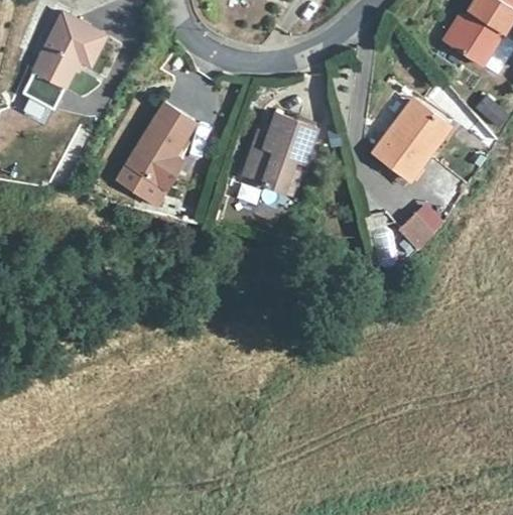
[(512,11),(512,0),(471,0),(444,43),(479,66),(512,11)]
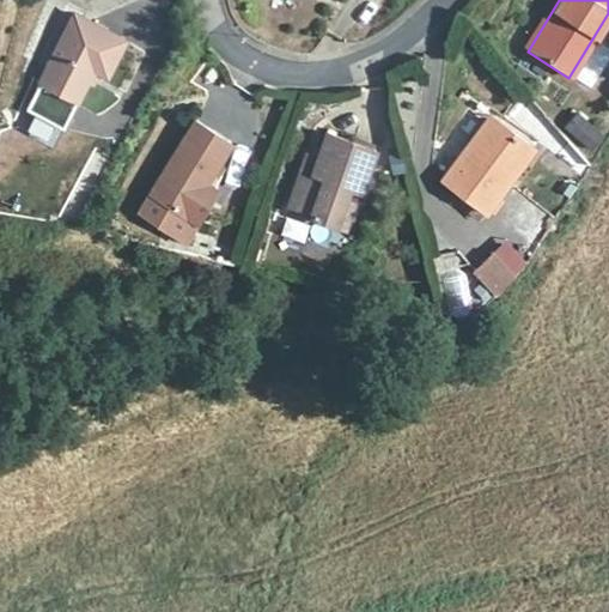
[(121,41),(72,16),(37,84),(72,101),(89,68),(103,74),(121,41)]
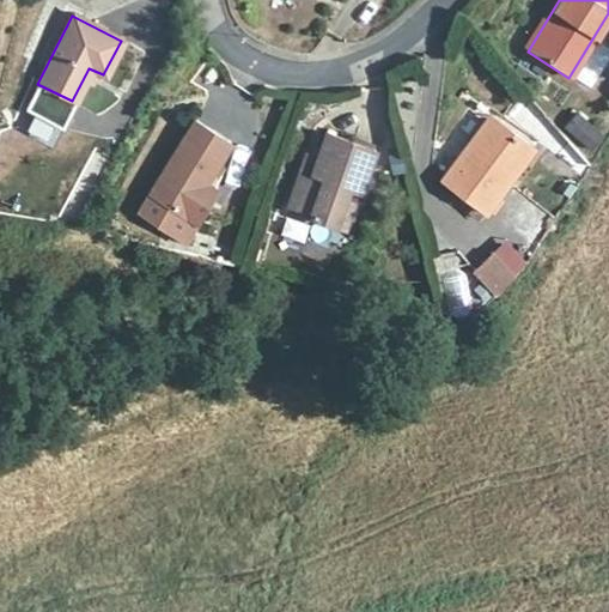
[(542,84),(517,70),(512,76),(537,91),(542,84)]
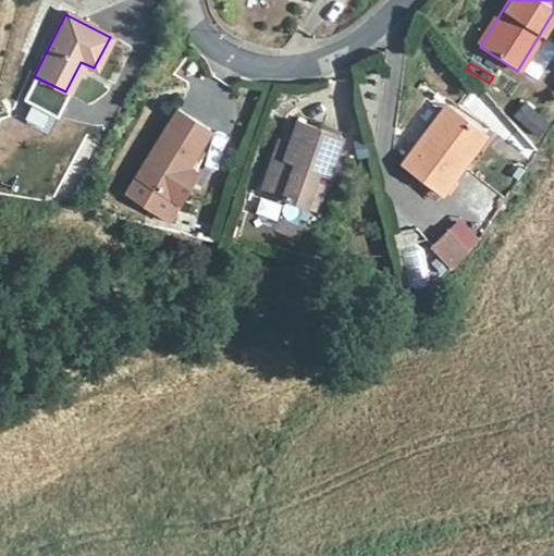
[(450,110),(443,106),(420,136),(427,141),(450,110)]
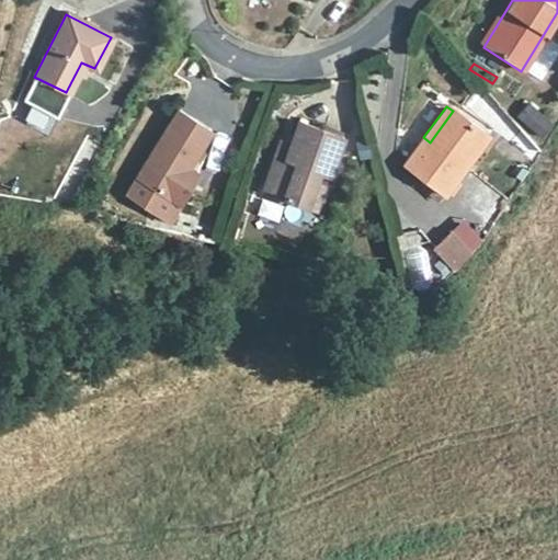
[(486,136),(453,111),(430,143),(423,137),(402,167),(422,181),(443,196),(486,136)]
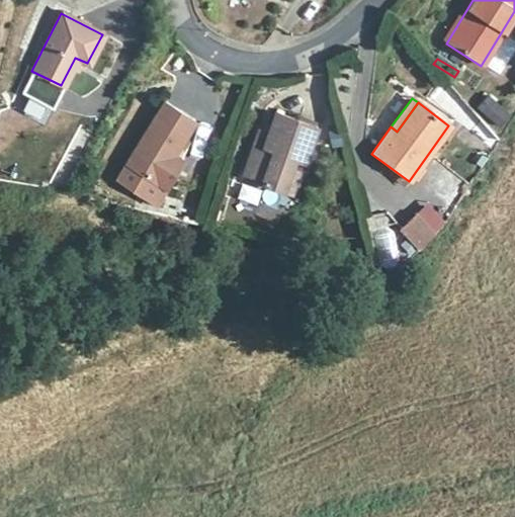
[(192,122),(162,103),(124,165),(162,188),(174,169),(167,164),(172,155),(192,122)]
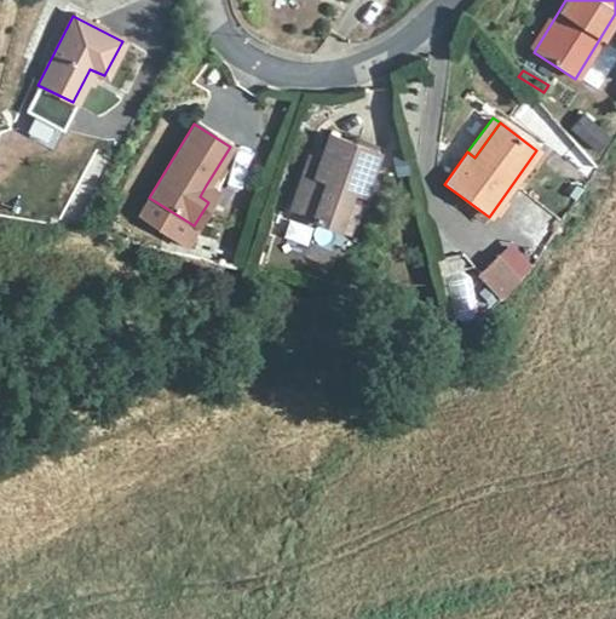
[(374,153),(328,135),(318,162),(311,185),(298,181),(287,211),(335,229),(347,191),(360,195),(374,153)]
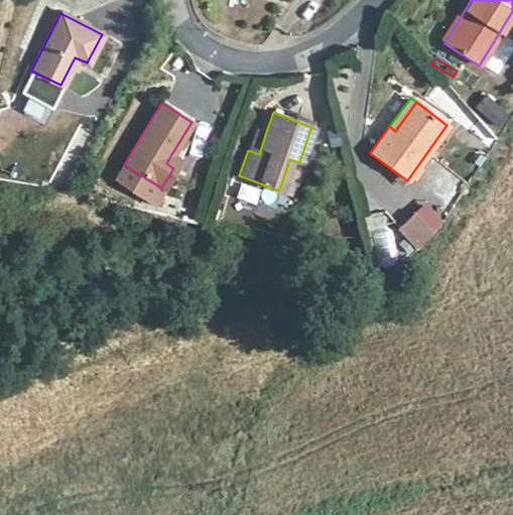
[(265,135),(254,132),(248,150),(259,154),(265,135)]
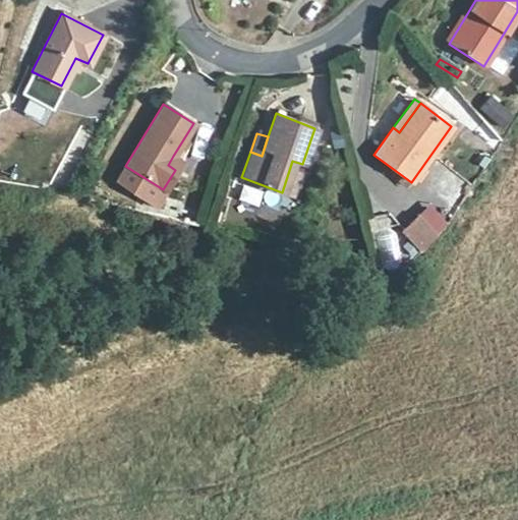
[(180,161),(173,156),(168,165),(175,170),(180,161)]
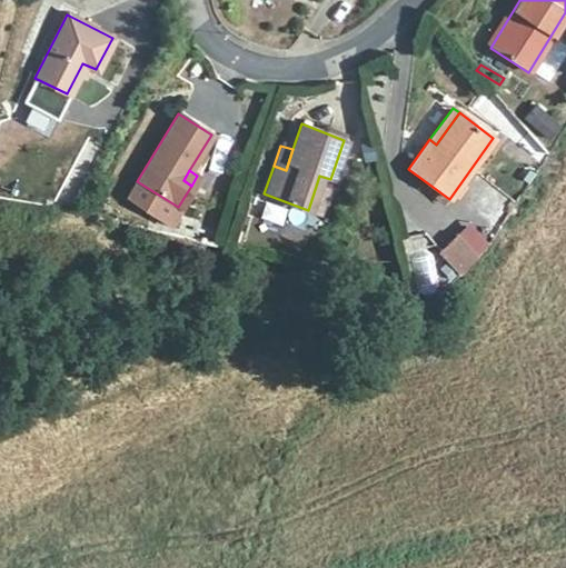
[(330,179),(319,176),(308,210),(319,213),(330,179)]
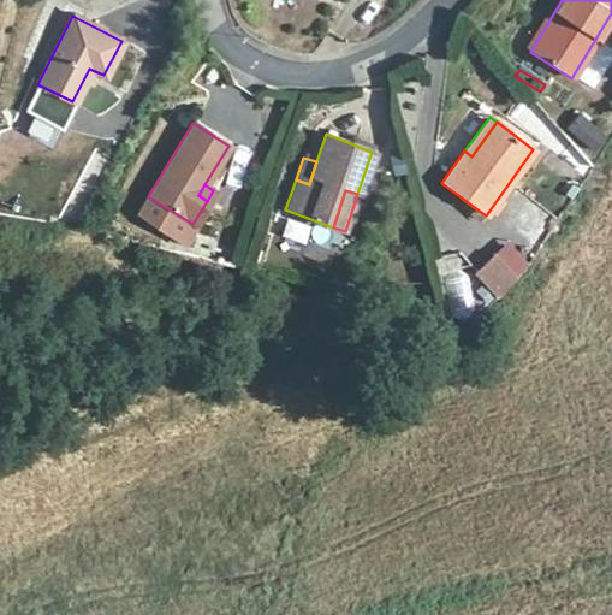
[(486,216),(463,199),(457,208),(480,224),(486,216)]
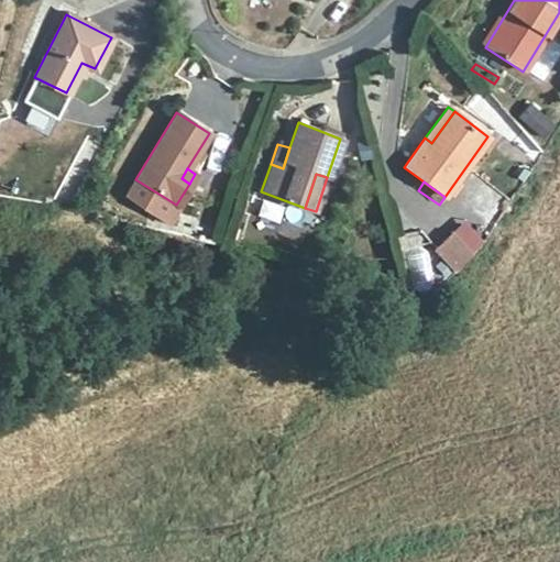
[(257,219),(280,226),(285,208),(263,201),(257,219)]
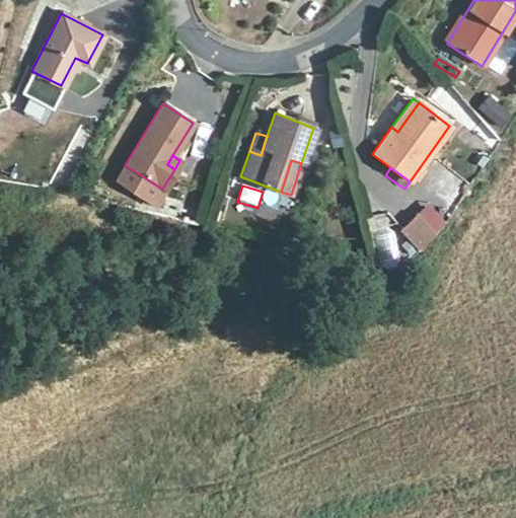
[(442,223),(426,208),(411,222),(427,238),(442,223)]
